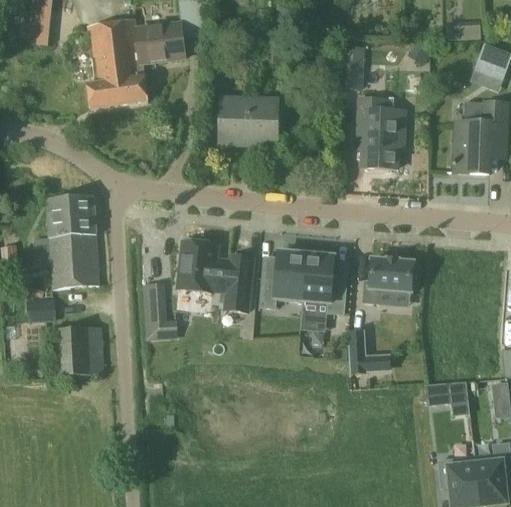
[(30,0),(27,42),(47,44),(51,0),(30,0)]
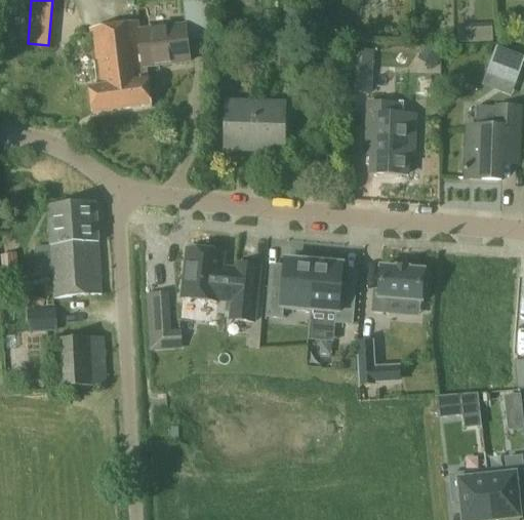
[(93,60),(96,82),(88,83),(92,111),(152,103),(148,76),(146,65),(145,65),(139,28),(140,28),(138,18),(88,26),(89,30),(91,29),(94,60),(93,60)]
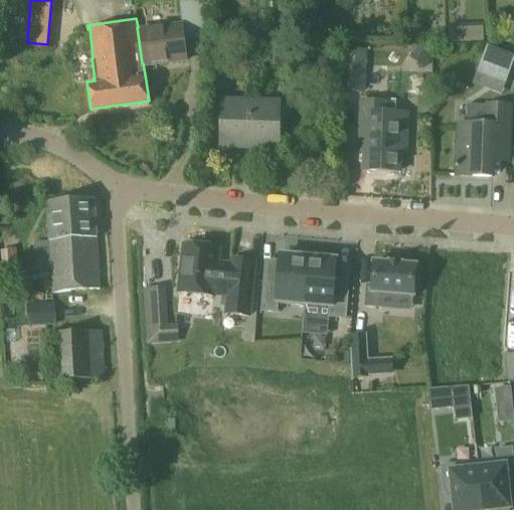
[(182,21),(138,27),(137,27),(142,63),(143,63),(186,58),(182,21)]
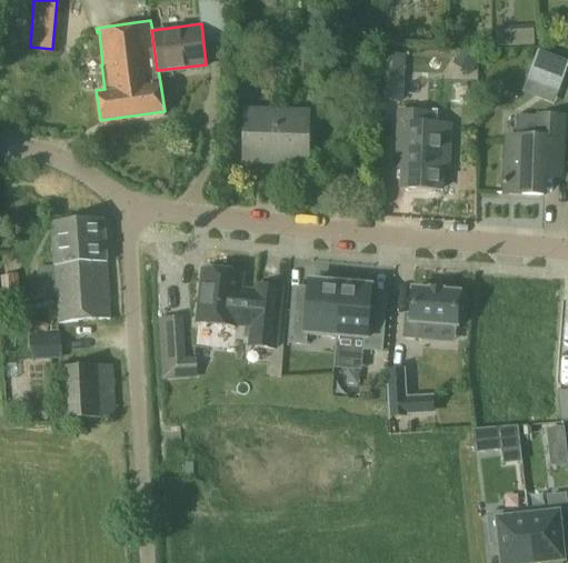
[(496,43),(532,42),(532,24),(495,26),(496,43)]
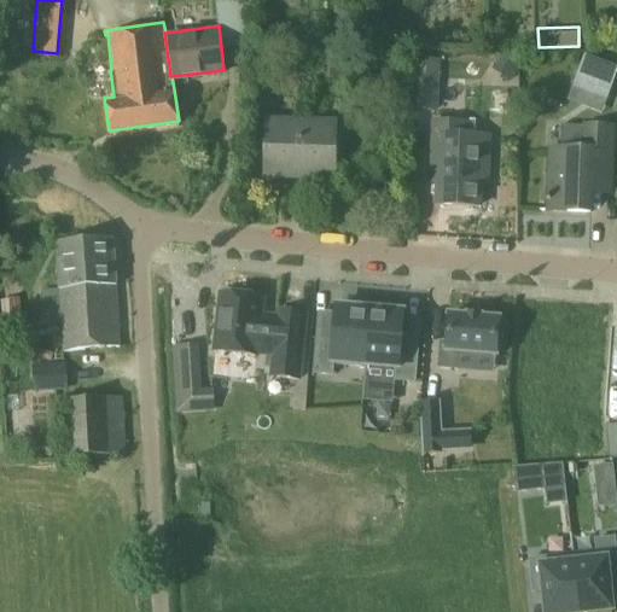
[(616,58),(583,50),(571,97),(605,105),(616,60),(616,58)]
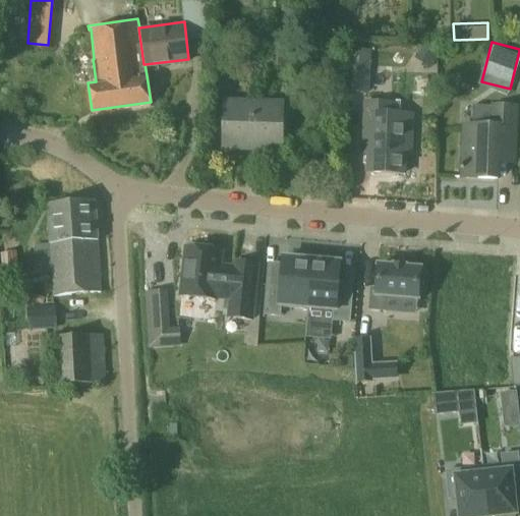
[(368,90),(369,47),(348,46),(346,90),(368,90)]
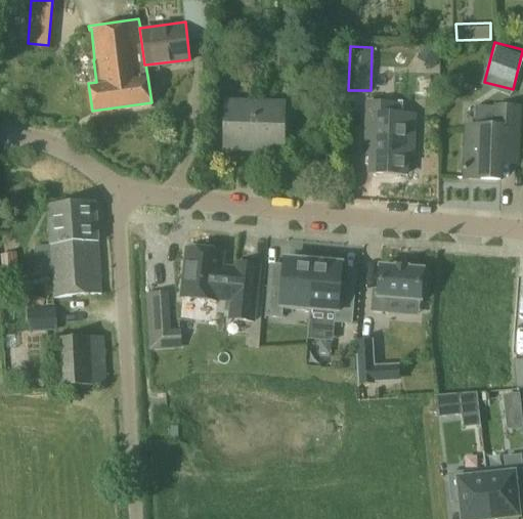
[(252,148),(253,100),(224,99),(223,147),(252,148)]
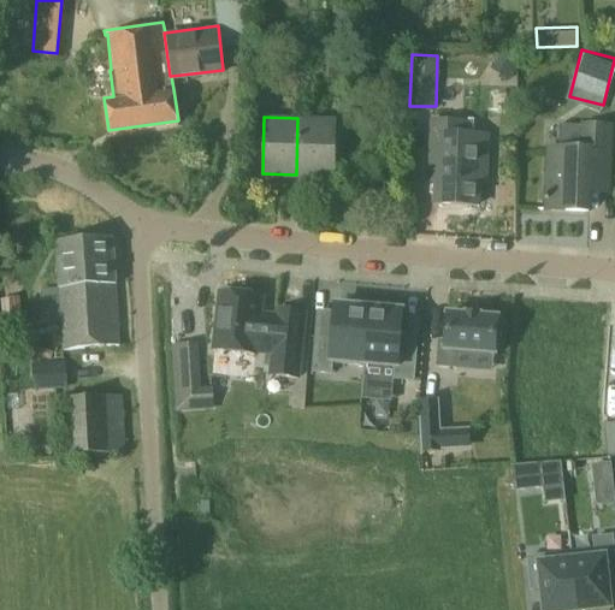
[(485,120),(465,119),(465,118),(431,117),(429,181),(435,181),(433,201),(478,202),(479,182),(485,182),(486,132),(485,132),(485,120)]
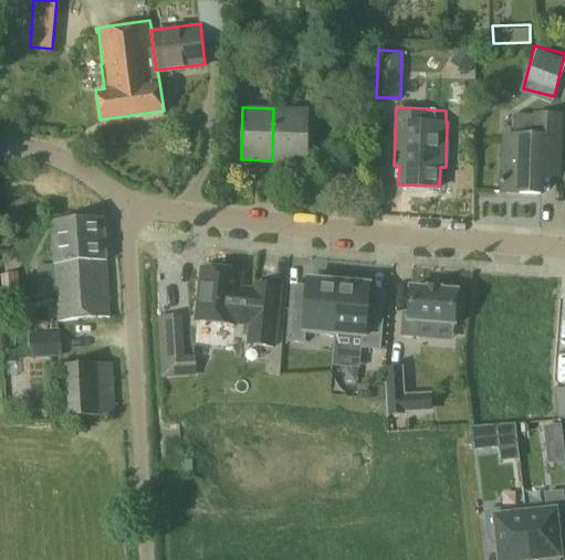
[(273,108),(272,160),(306,161),(307,109),(273,108)]
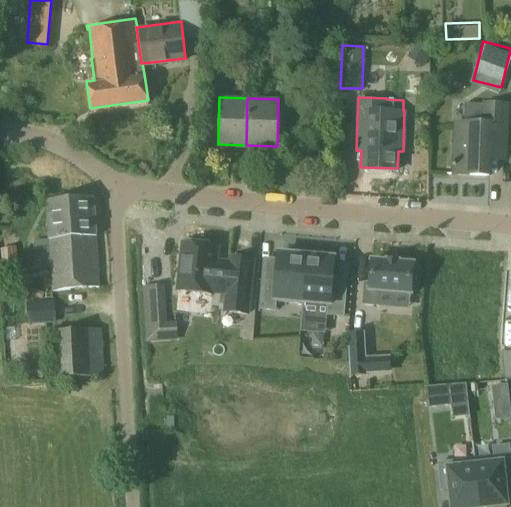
[(464,101),(464,120),(454,119),(452,172),(489,174),(490,148),(505,149),(507,101),(484,100),(484,101),(464,101)]
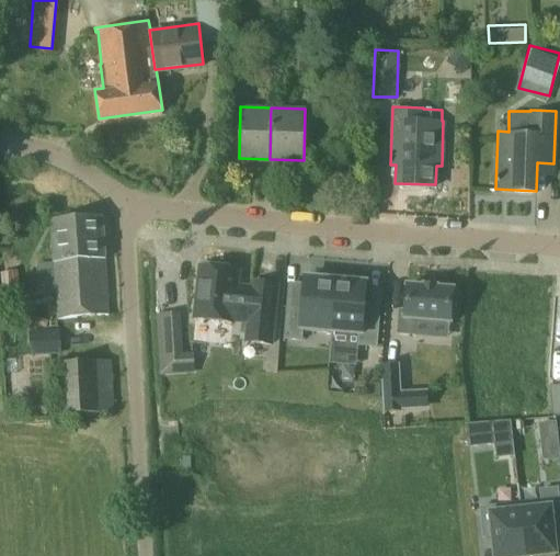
[(50,218),(54,259),(54,260),(56,291),(58,317),(107,311),(104,257),(104,256),(101,215),(50,218)]
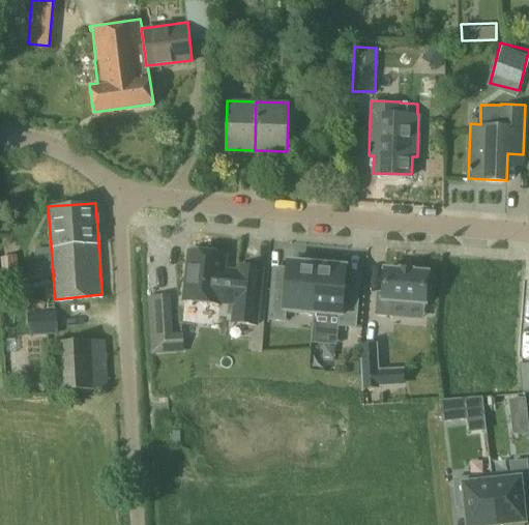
[(224,253),(188,249),(183,298),(218,301),(218,300),(234,301),(232,320),(255,322),(261,266),(238,264),(237,269),(222,268),(224,253)]
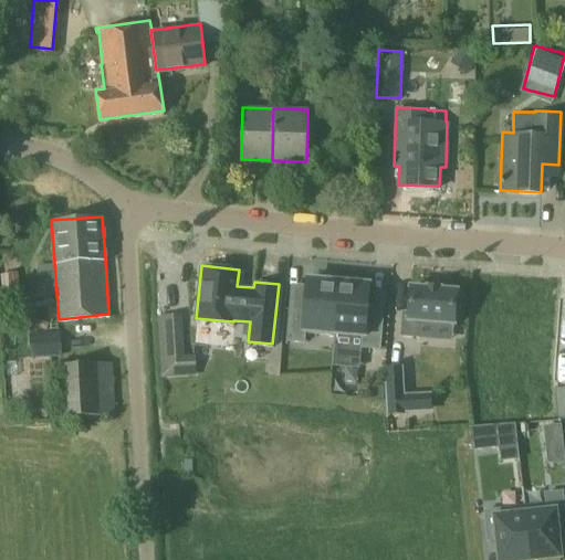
[(334,335),(339,274),(322,272),(321,277),(309,276),(305,307),(290,306),(288,337),(304,338),(305,331),(334,335)]
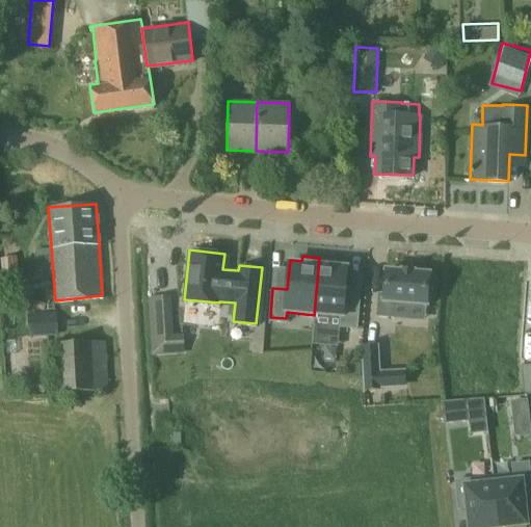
[(335,259),(319,258),(314,315),(340,317),(340,323),(356,324),(359,295),(344,294),(347,265),(335,264),(335,259)]
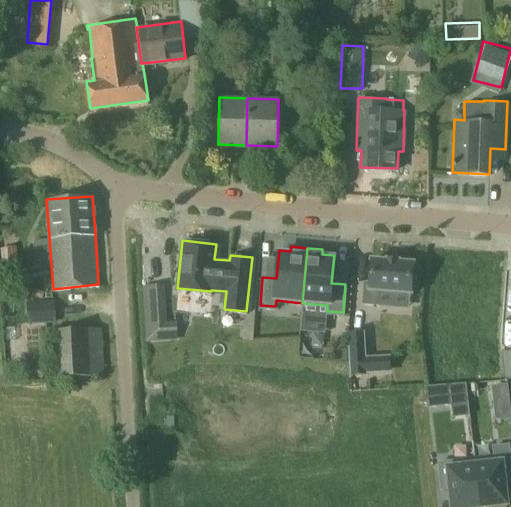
[(412,262),(398,261),(398,259),(387,258),(387,260),(373,258),(371,258),(371,260),(369,281),(364,280),(362,301),(378,303),(380,289),(409,292),(411,292),(411,290),(411,283),(414,283),(416,266),(413,266),(413,263),(413,261),(412,261),(412,262)]
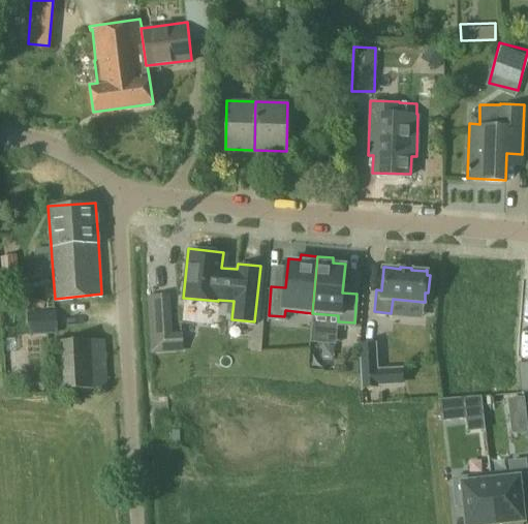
[(153,293),(155,334),(169,333),(167,291),(153,293)]
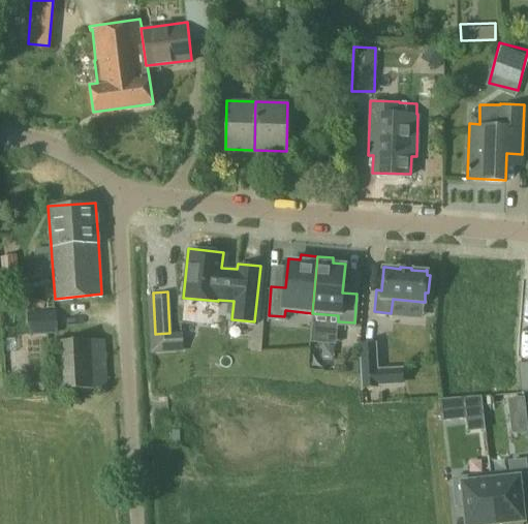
[(55,310),(28,311),(29,331),(56,329),(55,310)]
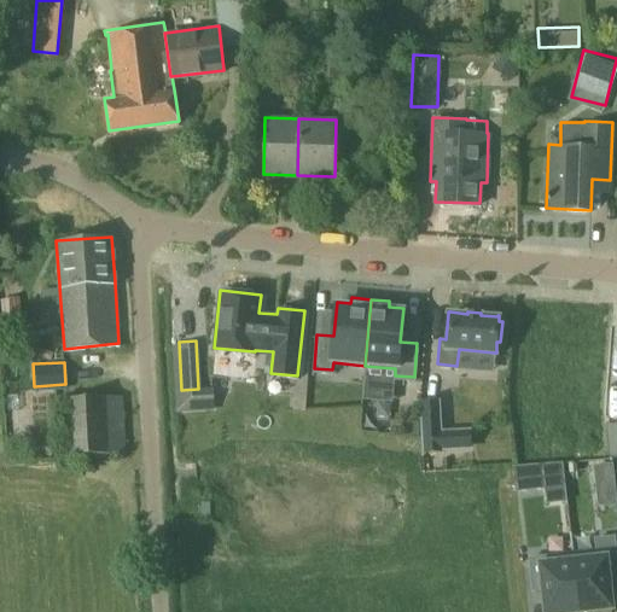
[(67,454),(124,450),(122,392),(64,396),(67,454)]
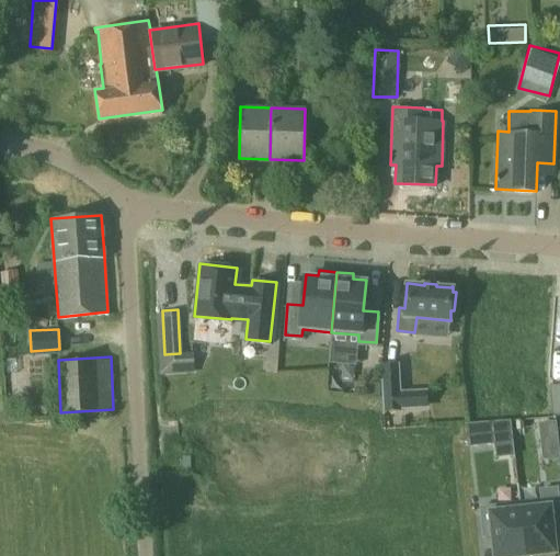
[(384,409),(399,409),(398,363),(383,364),(384,409)]
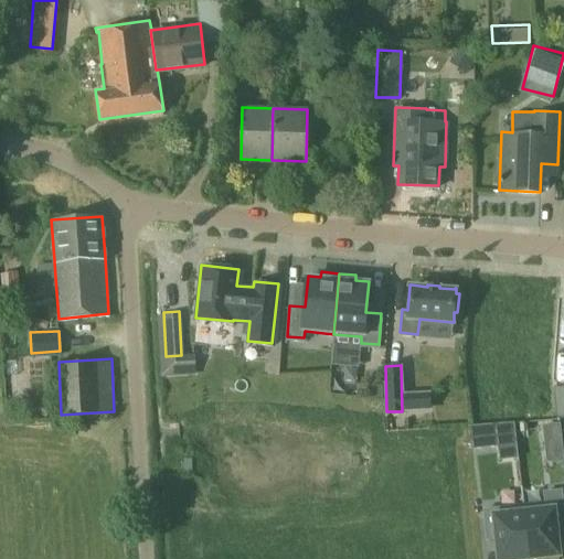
[(563,383),(549,385),(555,415),(563,414),(563,383)]
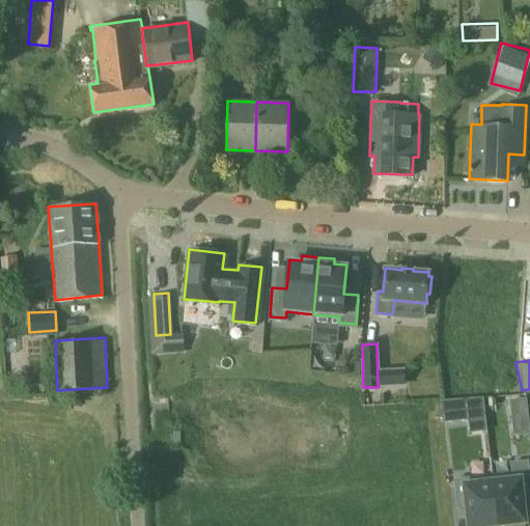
[(444,417),(472,417),(472,427),(489,427),(489,394),(444,393),(444,417)]
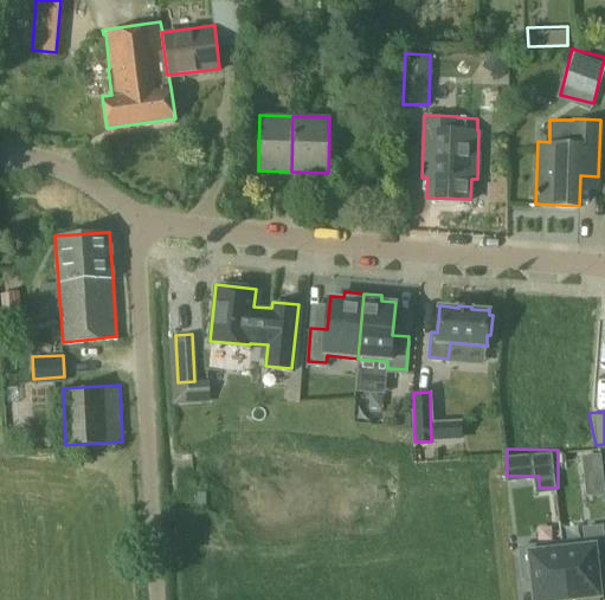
[(604,490),(604,452),(604,450),(586,451),(587,491),(604,490)]
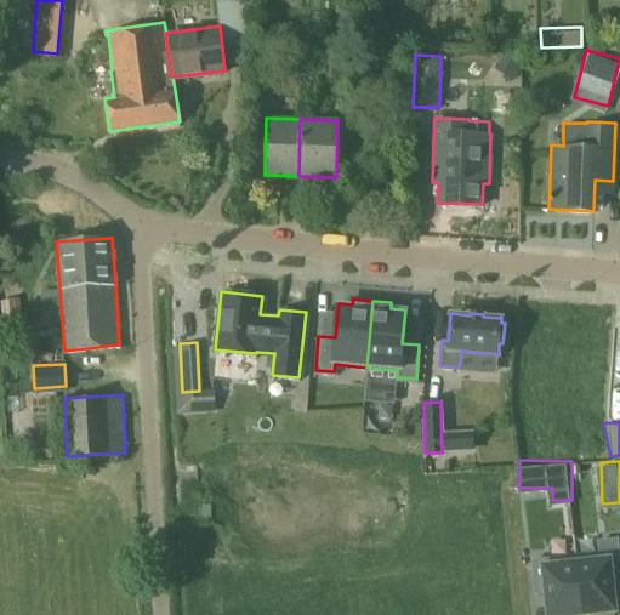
[(598,551),(574,553),(581,614),(592,613),(592,614),(607,614),(612,614),(612,610),(615,610),(612,582),(619,581),(619,569),(616,536),(597,539),(598,551)]
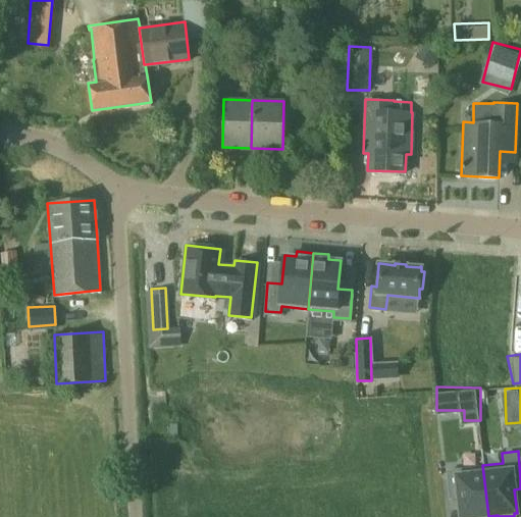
[(478,516),(488,516),(482,465),(446,469),(450,497),(457,496),(459,516),(478,516)]
